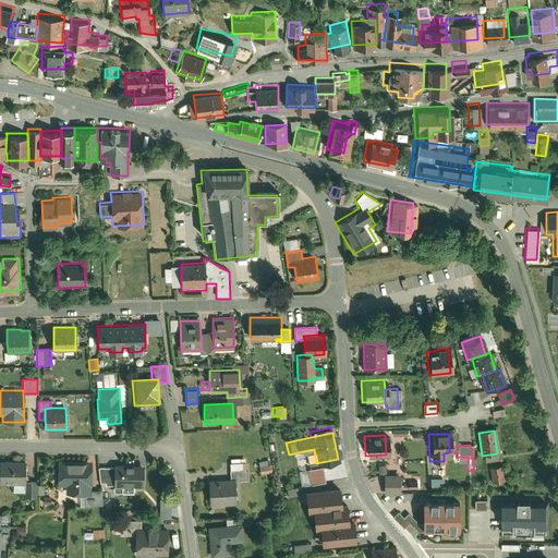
[(24,460),(0,460),(0,462),(0,484),(25,484),(25,482),(24,460)]
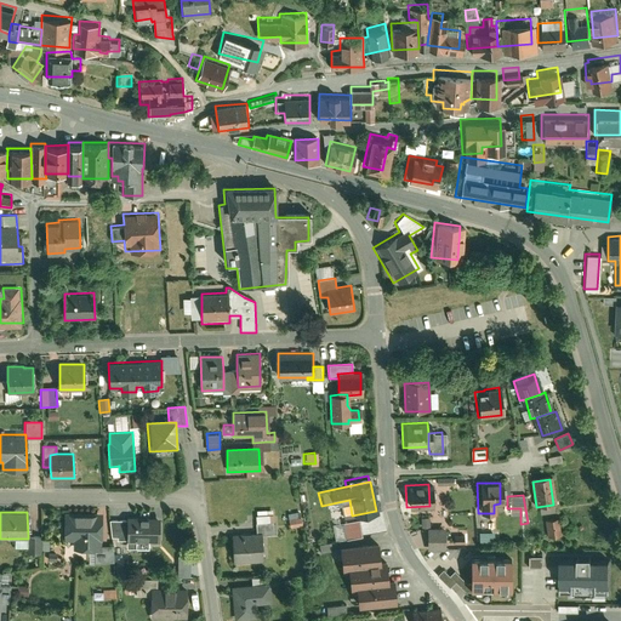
[(289,513),(290,525),(301,525),(300,512),(289,513)]
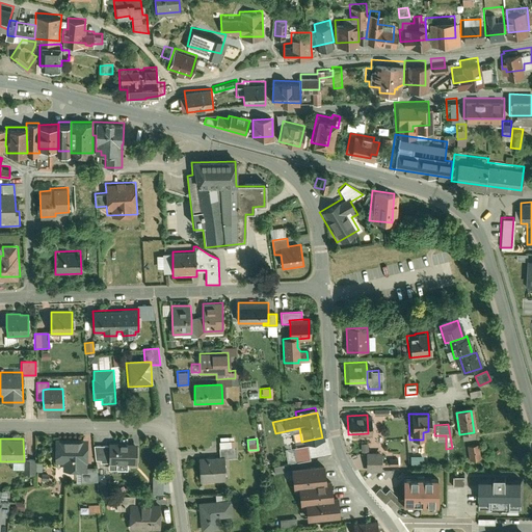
[(56,441),(56,464),(62,464),(85,463),(85,441),(56,441)]
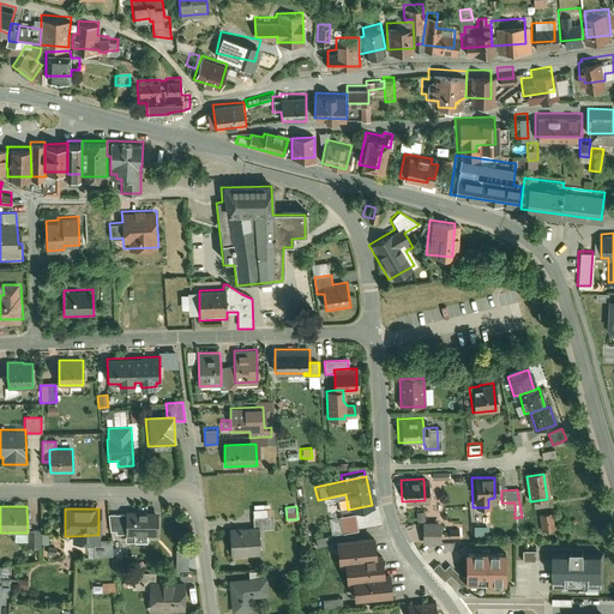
[(248,510),(250,528),(256,527),(256,530),(268,529),(268,517),(263,517),(262,510),(248,510)]
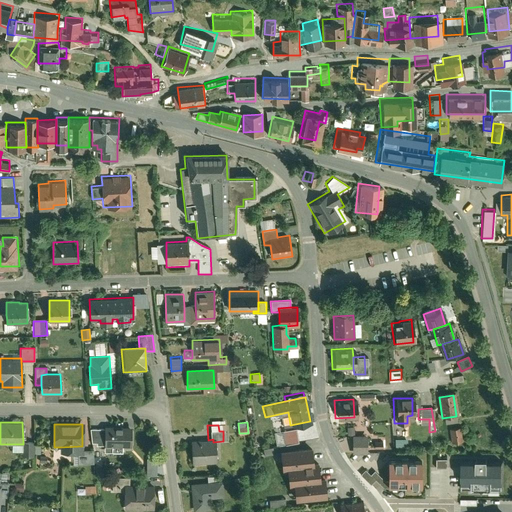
[(130,426),(104,427),(104,429),(104,446),(104,450),(106,452),(123,452),(124,450),(124,447),(130,447),(130,426)]
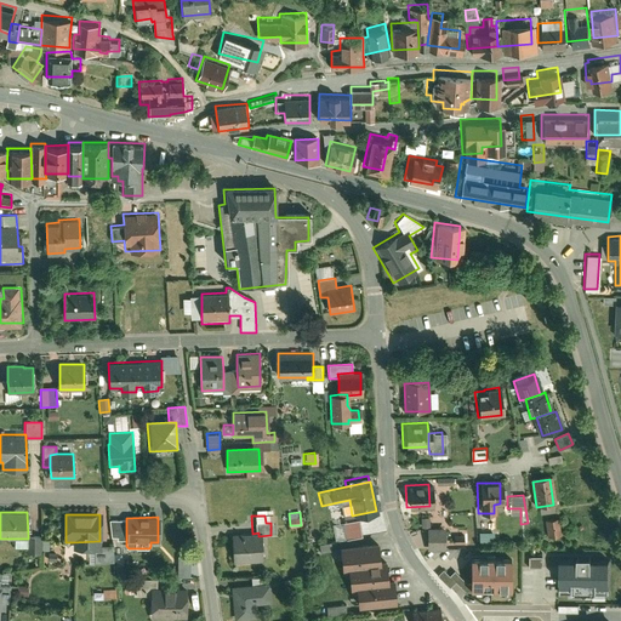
[(359,537),(355,518),(340,522),(343,540),(359,537)]
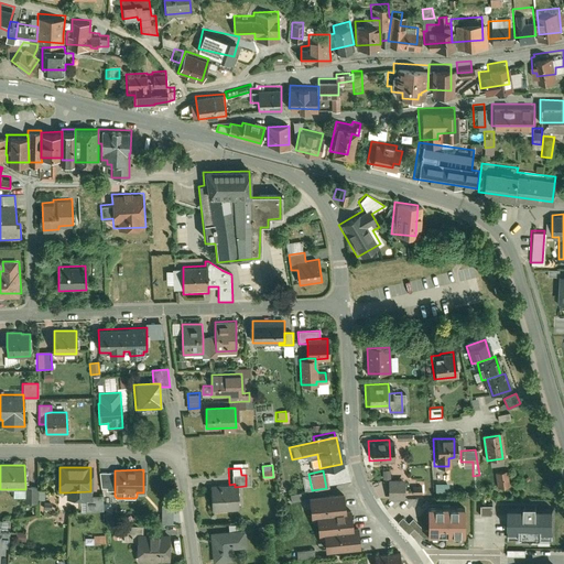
[(509,487),(507,470),(495,473),(497,488),(509,487)]
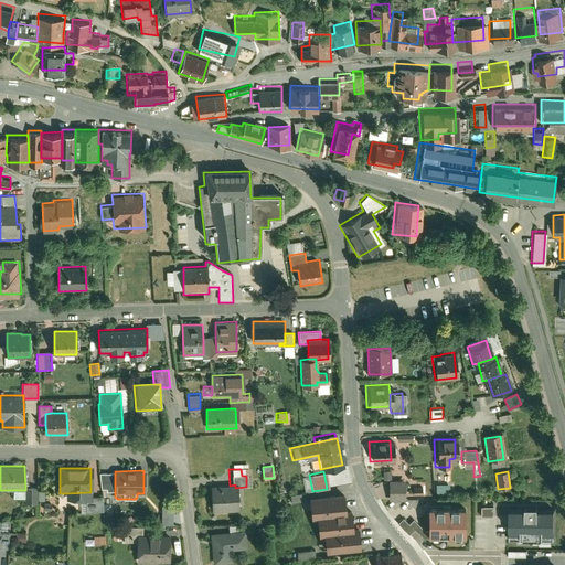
[(106,492),(115,492),(115,473),(99,475),(99,488),(106,488),(106,492)]
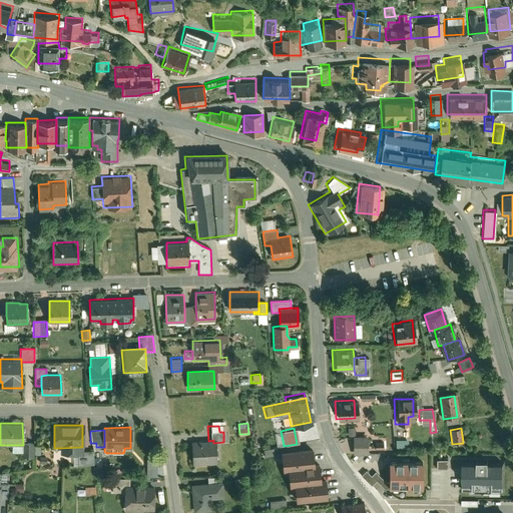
[(367,439),(355,440),(355,455),(368,455),(367,439)]
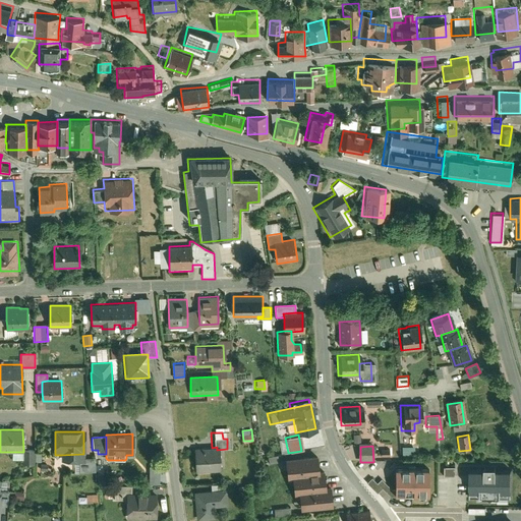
[(212,448),(191,448),(192,471),(218,470),(217,450),(217,447),(212,448)]
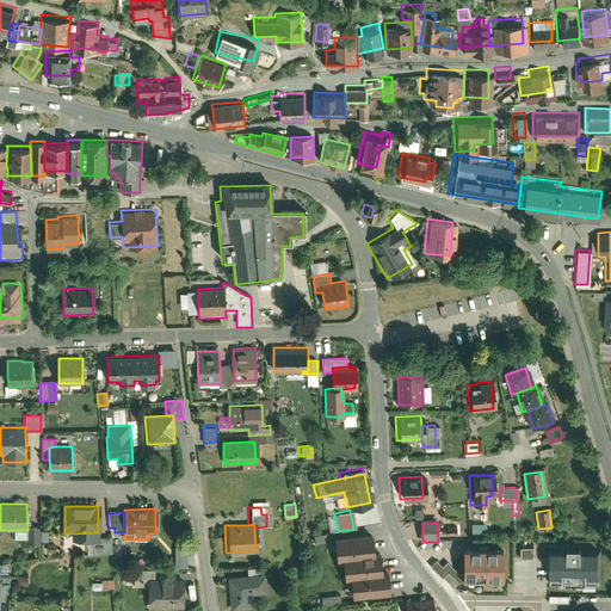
[(41,528),(28,528),(28,530),(28,544),(41,544),(41,528)]
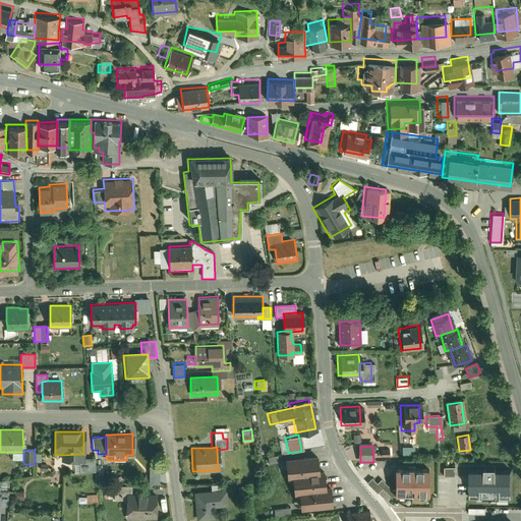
[(283,453),(265,456),(267,464),(276,462),(277,471),(282,470),(281,458),(284,457),(283,453)]
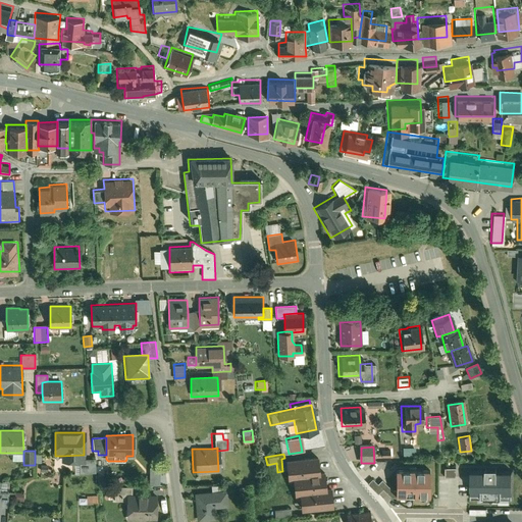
[(84,455),(61,456),(61,462),(63,464),(79,464),(84,463),(84,459),(84,455)]
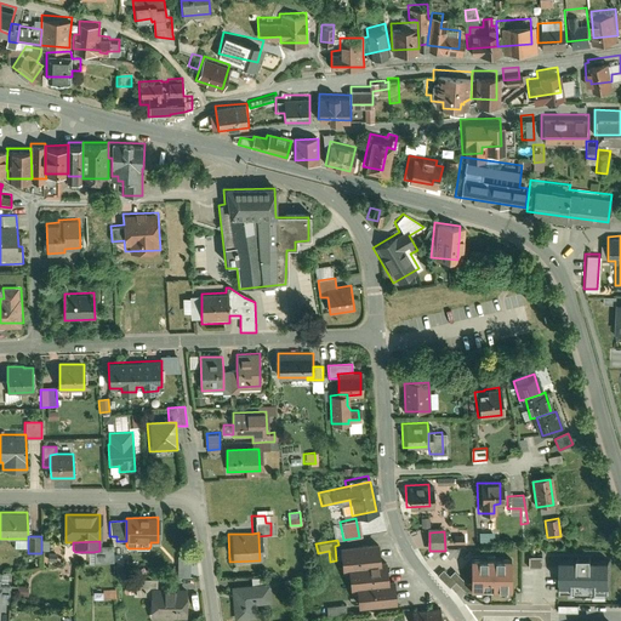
[(376,560),(374,541),(339,545),(335,546),(336,560),(337,568),(343,567),(346,588),(353,588),(354,607),(393,603),(391,579),(383,579),(382,559),(376,560)]
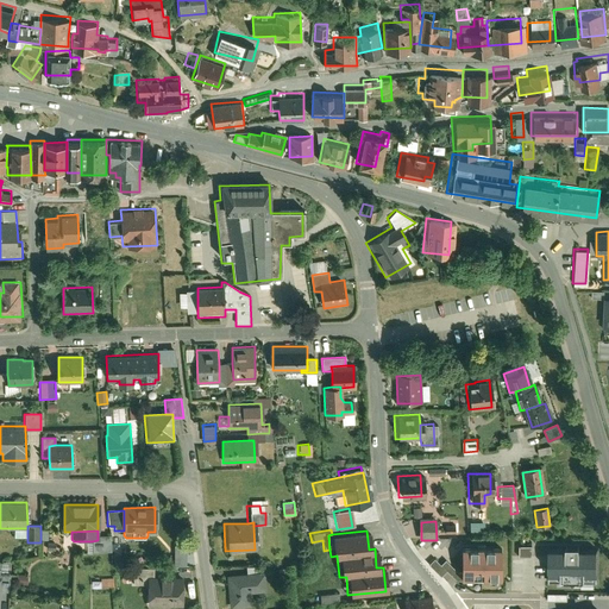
[(110,535),(98,535),(98,540),(92,541),(92,552),(110,552),(110,535)]
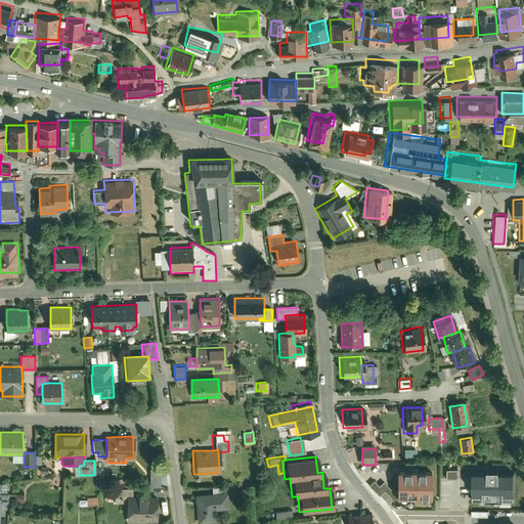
[(446,468),(446,477),(456,477),(457,469),(446,468)]
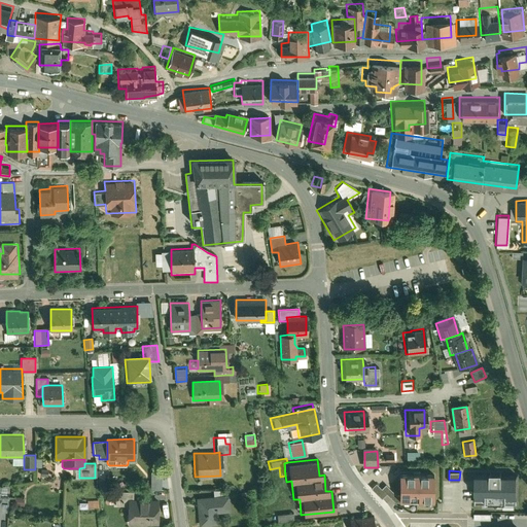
[(434,475),(399,475),(400,502),(435,502),(434,475)]
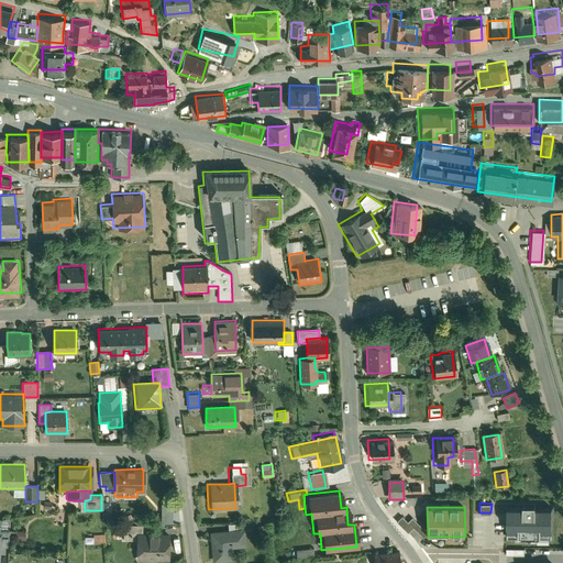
[(552,509),(508,509),(508,539),(552,538),(552,509)]
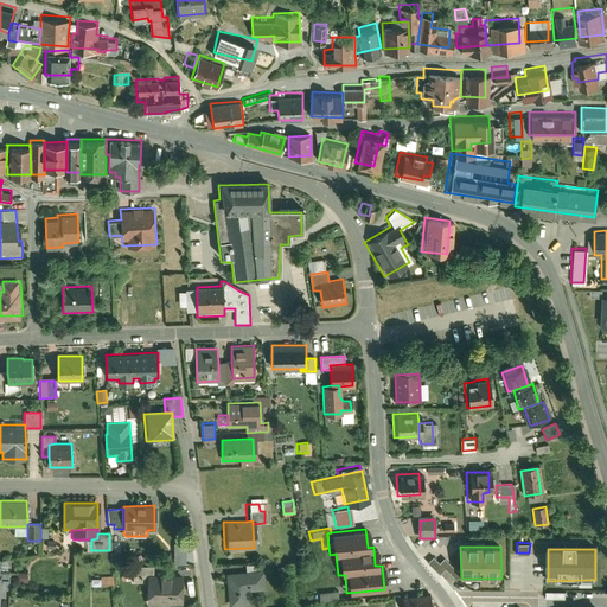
[(75,558),(69,551),(61,558),(66,566),(75,558)]
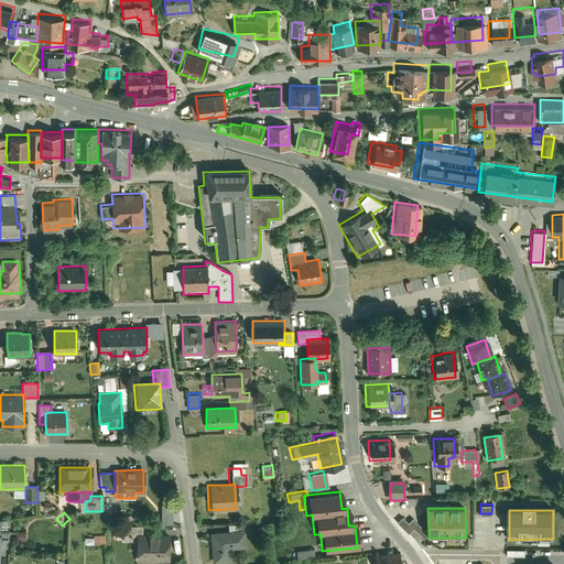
[(411,519),(409,521),(403,516),(398,521),(410,532),(416,523),(411,519)]
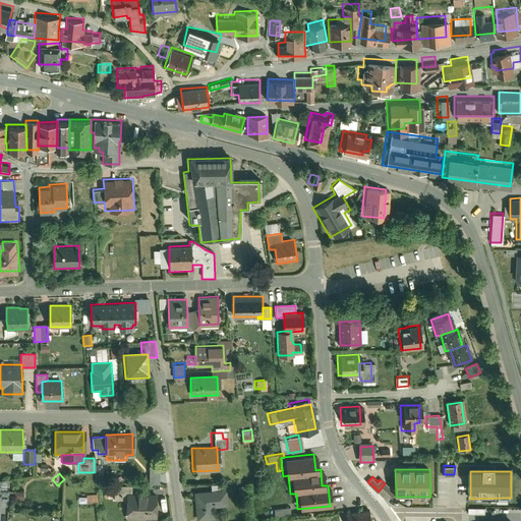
[(114,502),(127,502),(127,495),(132,495),(132,485),(114,486),(114,488),(112,488),(112,500),(114,500),(114,502)]
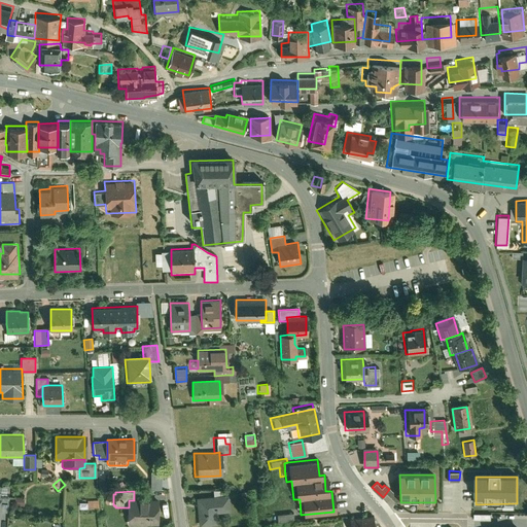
[(211,496),(196,498),(200,526),(216,525),(214,514),(229,512),(226,495),(225,495),(224,491),(210,491),(211,496)]
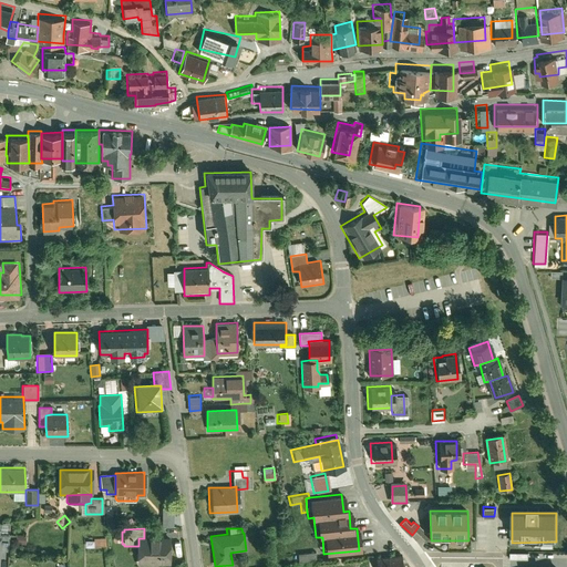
[(171,565),(171,538),(144,538),(138,538),(138,546),(138,566),(157,566),(157,565),(171,565)]
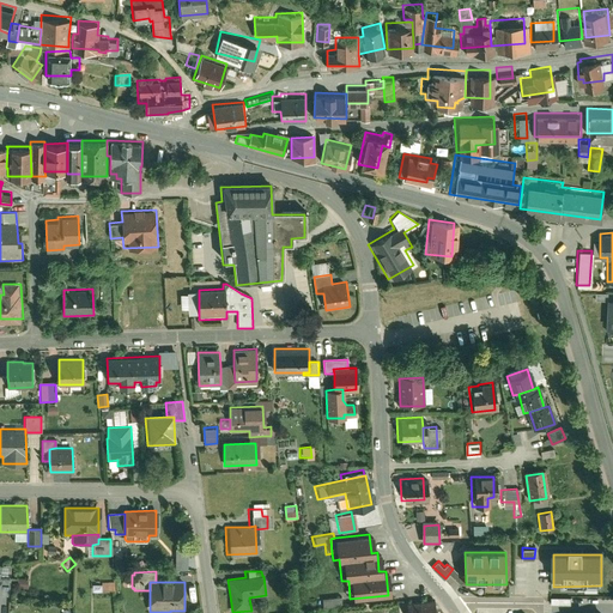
[(339,606),(338,596),(319,599),(320,608),(339,606)]
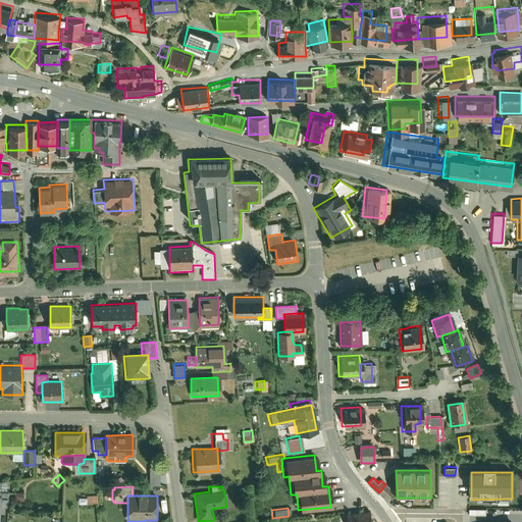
[(367,521),(366,511),(345,513),(345,521),(367,521)]
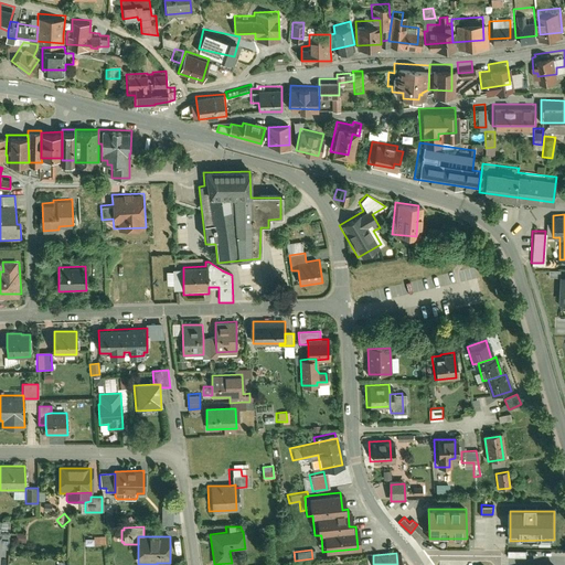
All buildings are outlined.
